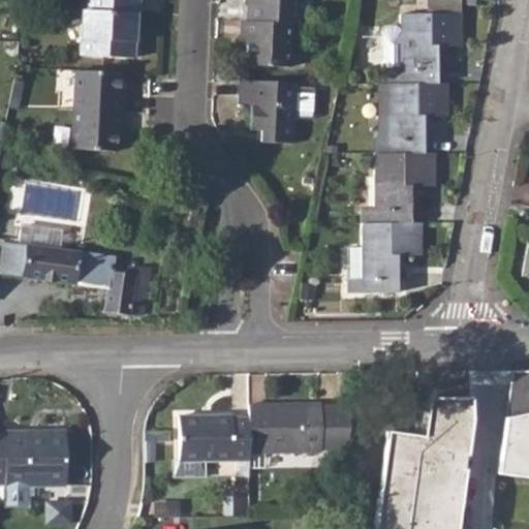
[(82,0),(79,56),(133,58),(133,42),(139,42),(141,0),(82,0)]
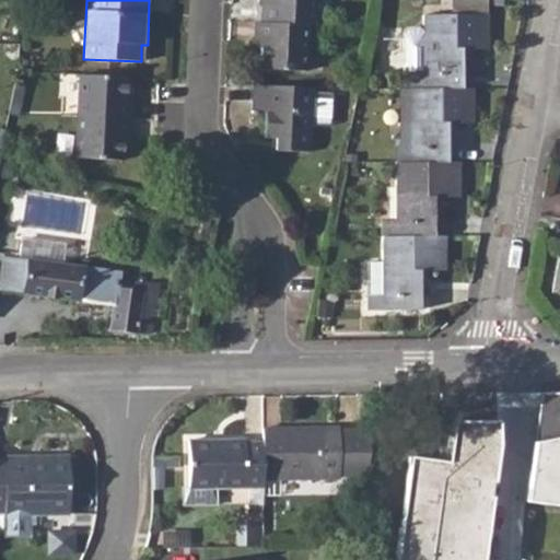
[(266,0),(266,2),(263,1),(261,23),(255,23),(255,42),(260,42),(258,68),(304,70),(306,25),(312,25),(313,0),(266,0)]
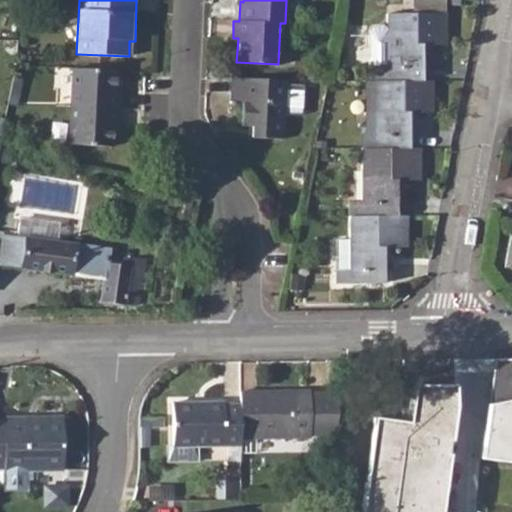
[(385,25),(375,26),(371,30),(371,65),(376,64),(376,80),(423,80),(424,80),(424,45),(448,45),(448,13),(447,13),(416,13),(389,13),(389,29),(385,25)]
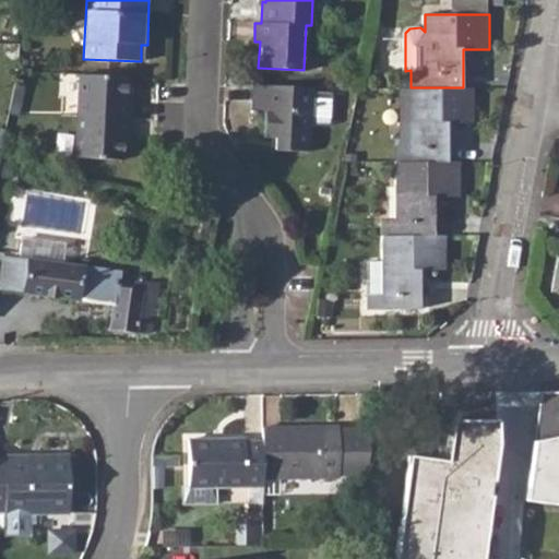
[(125,76),(80,74),(75,158),(121,161),(122,137),(129,137),(130,102),(125,103),(125,76)]
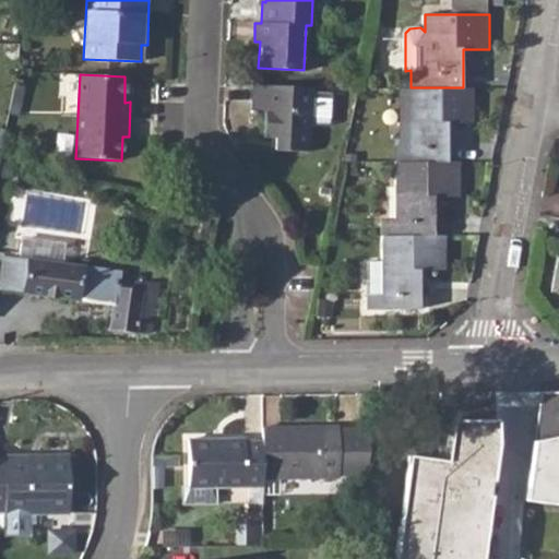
[(311,87),(254,85),(252,109),(265,109),(265,138),(275,138),(275,150),(308,151),(311,87)]
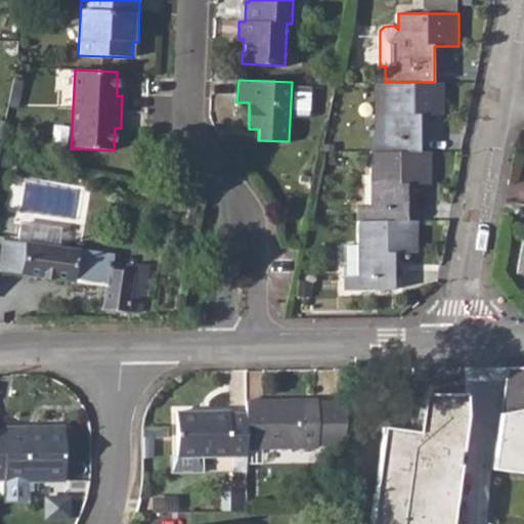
[(385,82),(383,82),(384,151),(420,150),(420,116),(443,116),(442,82),(434,82),(433,82),(385,82)]
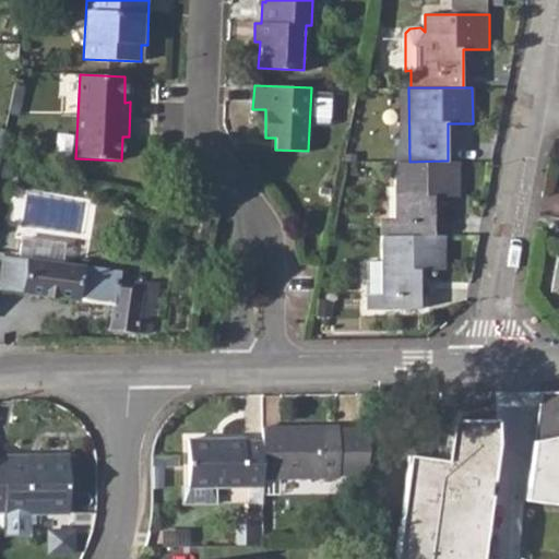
[(382,219),(381,236),(435,236),(435,198),(460,197),(460,162),(448,161),(409,162),(395,163),(395,219),(382,219)]
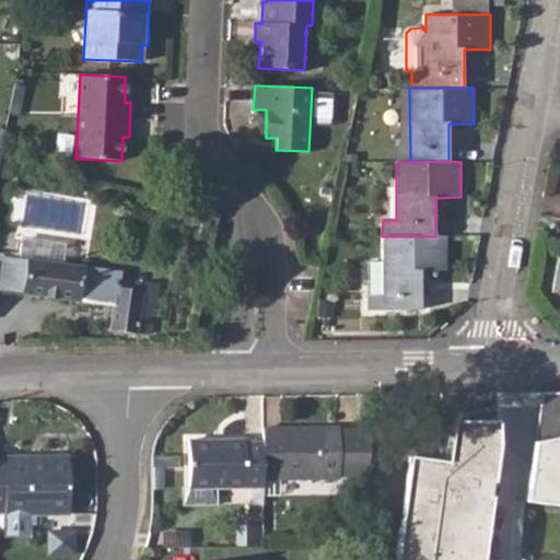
[(435,236),(382,236),(382,261),(368,261),(368,310),(422,310),(422,272),(446,271),(447,235),(435,236)]
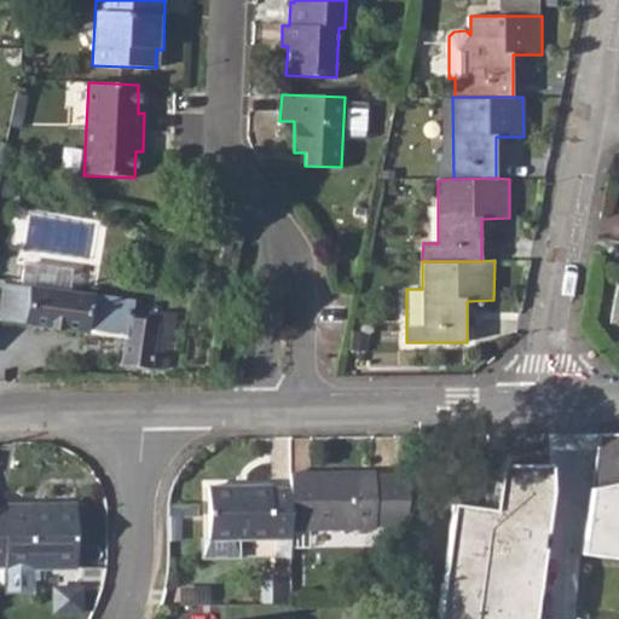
[(5,285),(0,313),(0,320),(125,337),(121,364),(161,370),(167,368),(169,360),(168,354),(163,351),(152,348),(157,322),(127,317),(129,301),(5,285)]
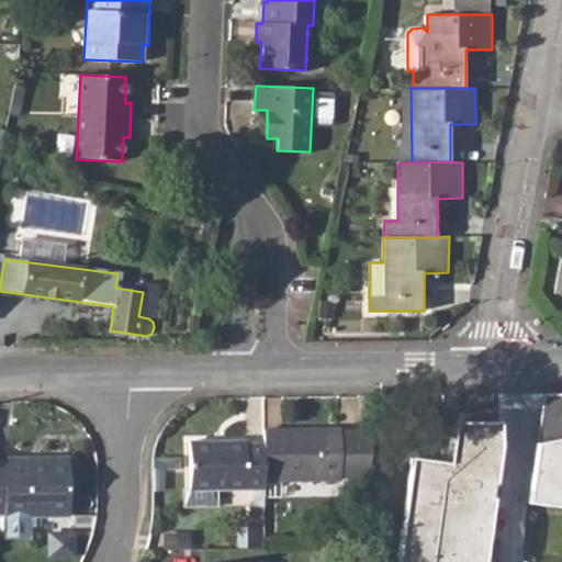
[(561,389),(537,386),(527,504),(561,506),(561,389)]
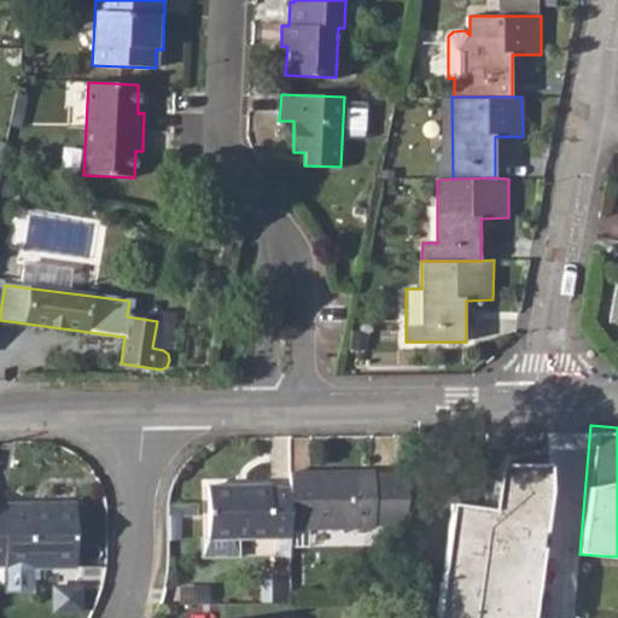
[(426,617),(532,617),(548,484),(543,464),(483,458),(478,502),(442,499),(426,617)]
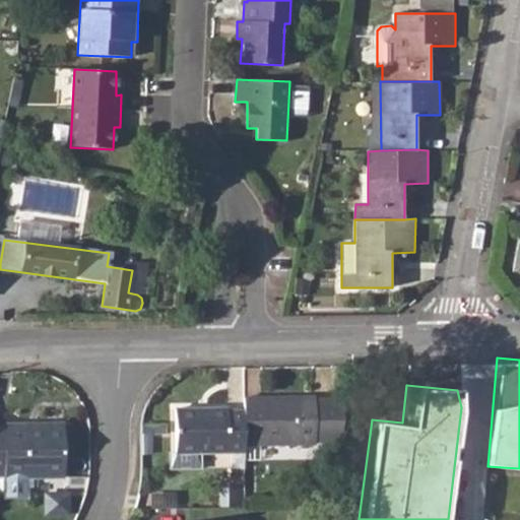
[(315,398),(244,398),(244,411),(245,443),(315,444),(315,441),(340,441),(343,400),(315,400),(315,398)]
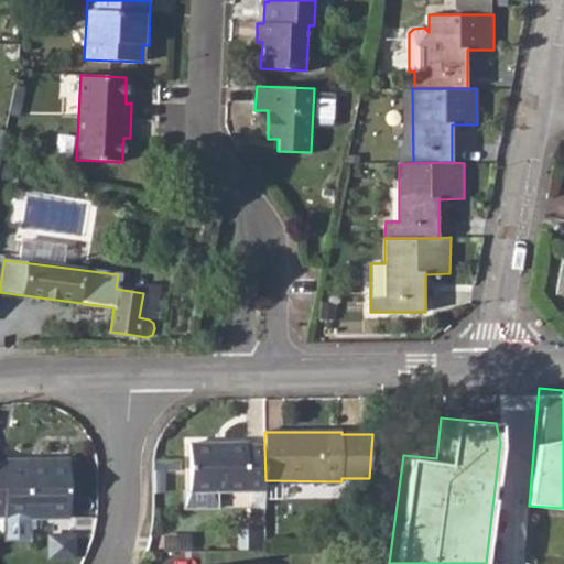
[(266,480),(264,446),(247,445),(246,443),(191,444),(191,489),(264,489),(266,480)]
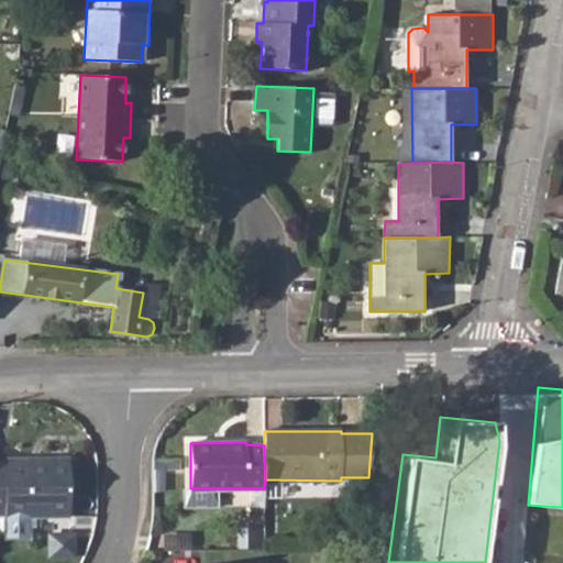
[(26,459),(0,459),(0,517),(69,517),(69,459),(47,459),(47,464),(26,465),(26,459)]
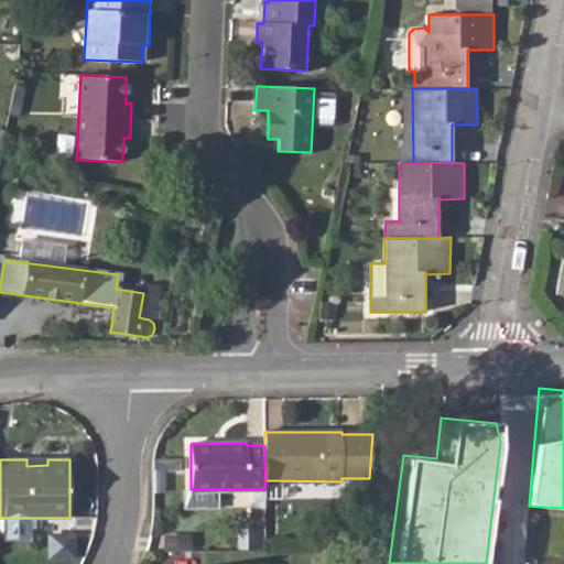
[(77,557),(77,520),(50,519),(49,557),(77,557)]
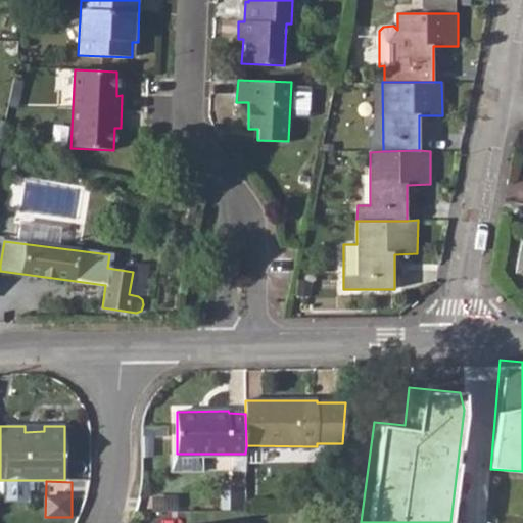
[(245,506),(245,489),(224,489),(224,505),(245,506)]
